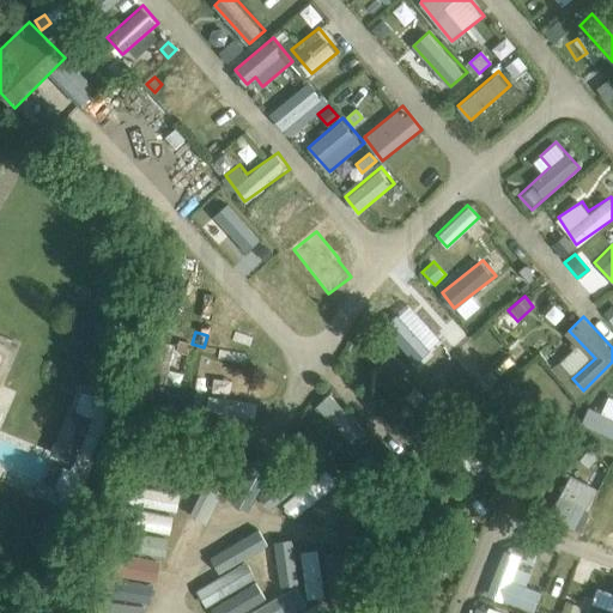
[(577,341),(560,360),(576,375),(593,356),(577,341)]
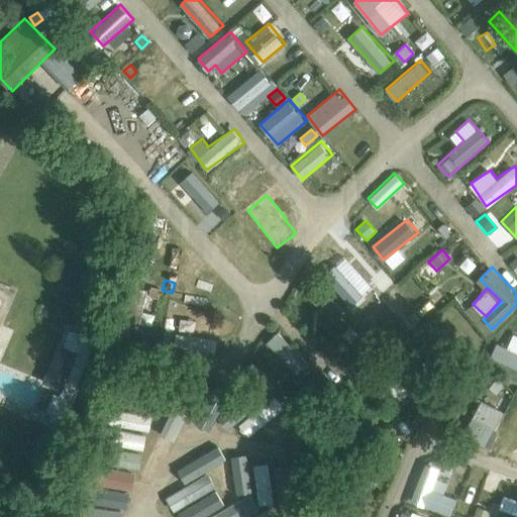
[(227,309),(232,315),(239,308),(234,302),(227,309)]
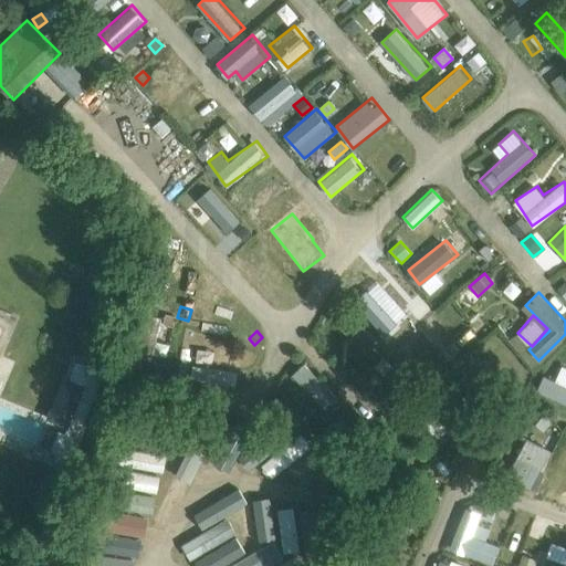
[(304,359),(292,370),(327,410),(339,399),(304,359)]
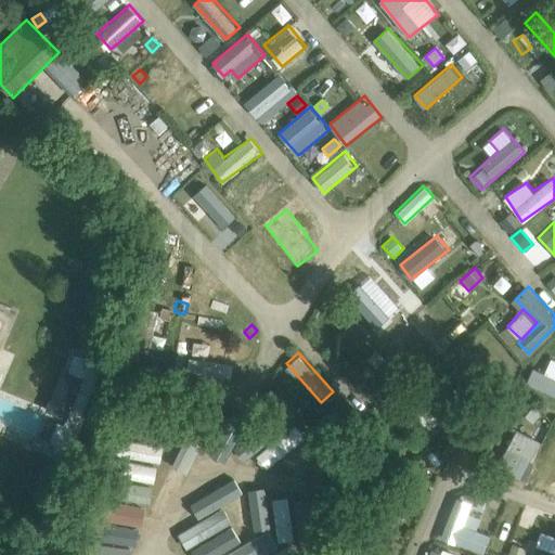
[(207,372),(231,375),(233,365),(208,362),(207,372)]
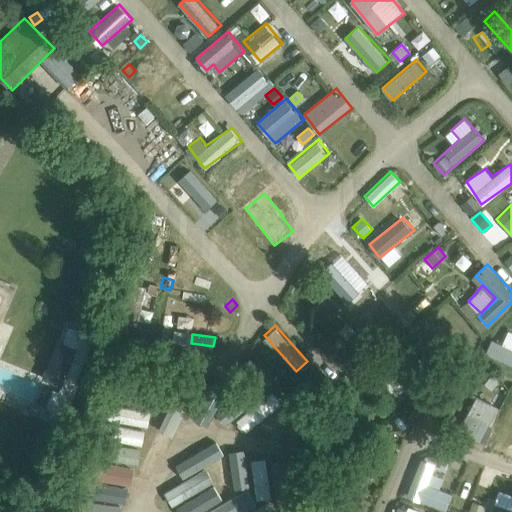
[(76,381),(88,351),(62,340),(58,339),(43,376),(63,384),(60,391),(53,388),(46,406),(53,409),(50,417),(64,422),(80,382),(76,381)]
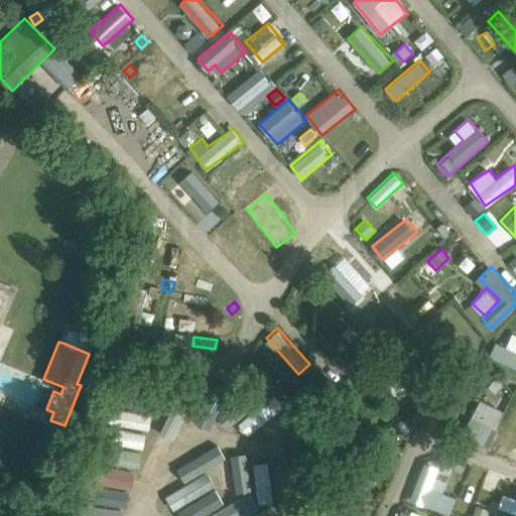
[(487,387),(494,393),(502,383),(495,377),(487,387)]
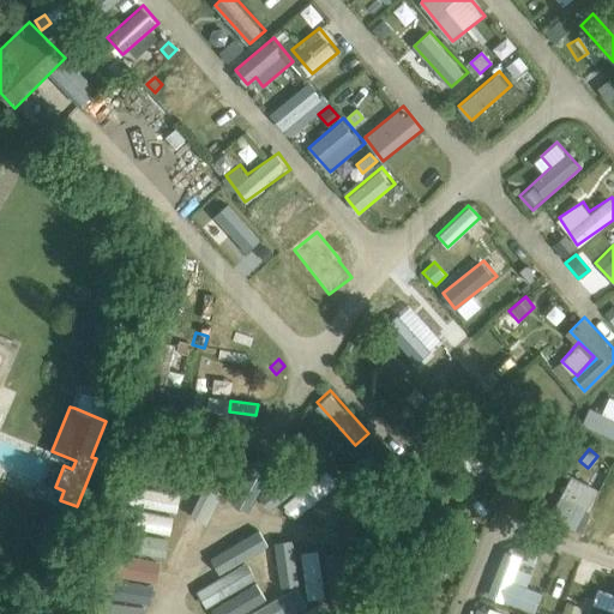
[(283,504),(296,517),(305,509),(321,527),(357,493),(343,479),(337,485),(320,468),(283,504)]
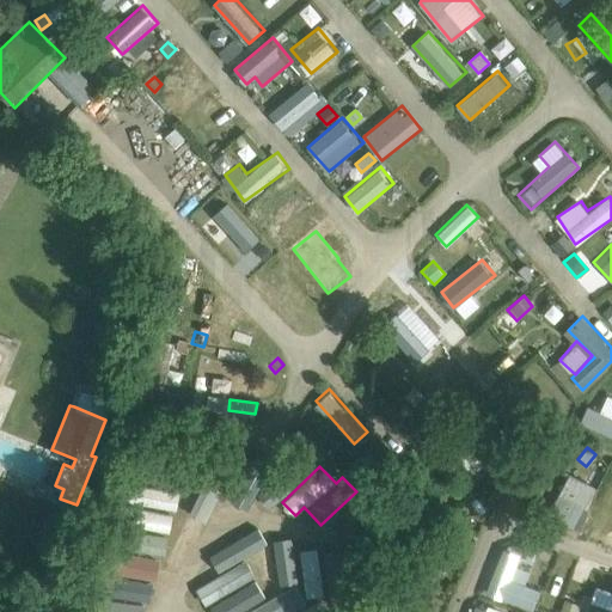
[(195,473),(187,516),(204,520),(214,477),(195,473)]
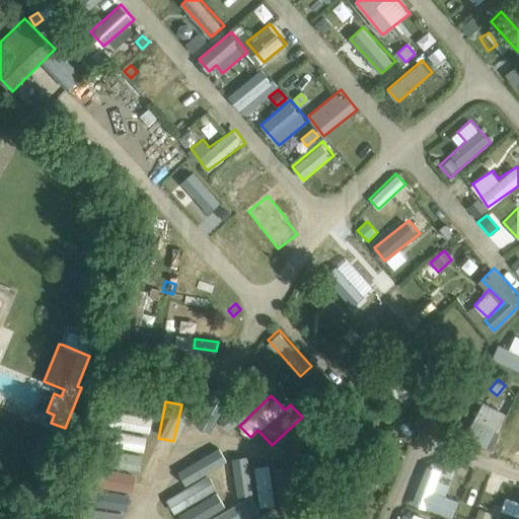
[(468,434),(487,445),(506,414),(488,402),(468,434)]
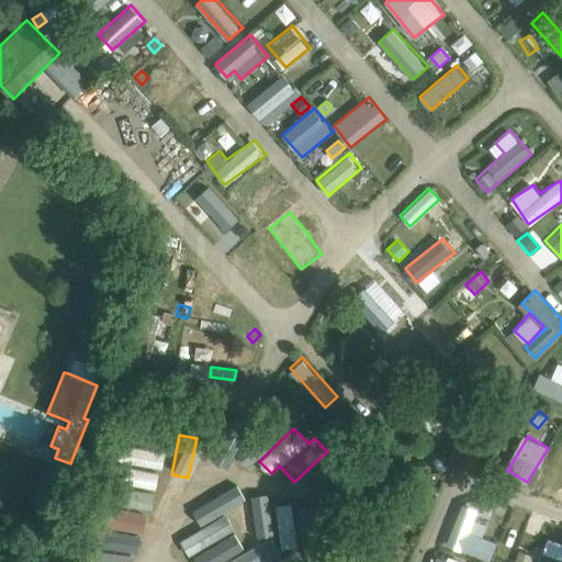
[(137,449),(134,463),(164,468),(166,453),(137,449)]
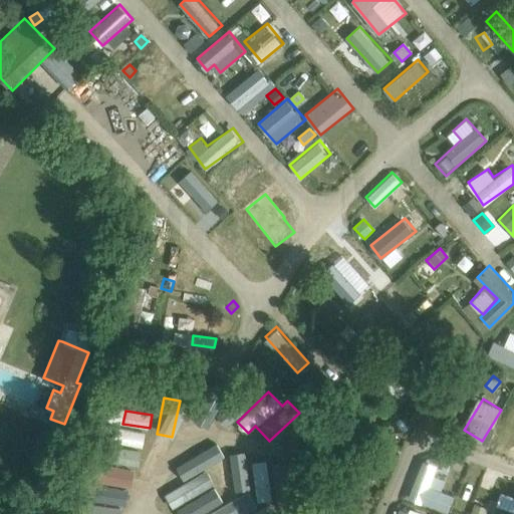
[(303,417),(283,431),(291,442),(310,429),(303,417)]
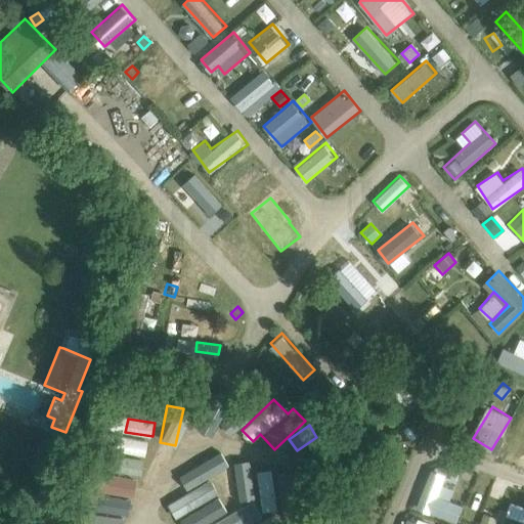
[(523,429),(515,453),(523,456),(523,429)]
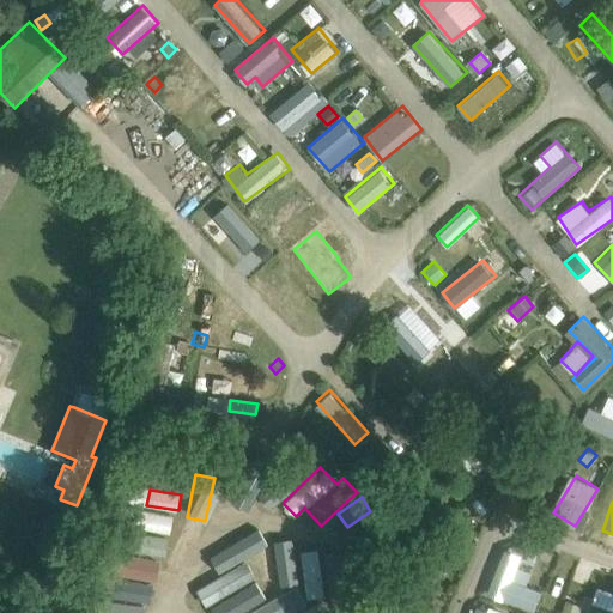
[(149,516),(147,530),(170,532),(170,517),(149,516)]
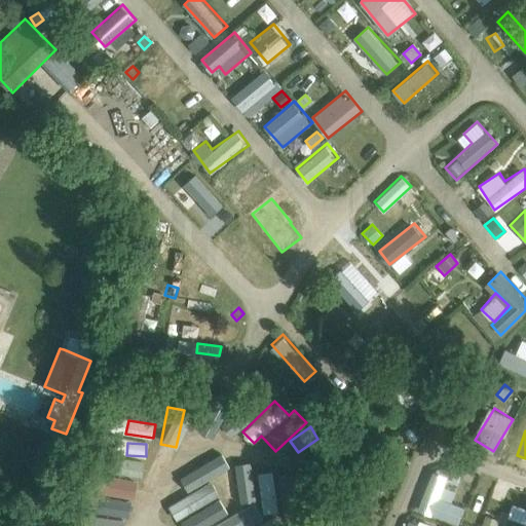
[(231,454),(214,457),(222,504),(257,498),(250,461),(233,464),(231,454)]
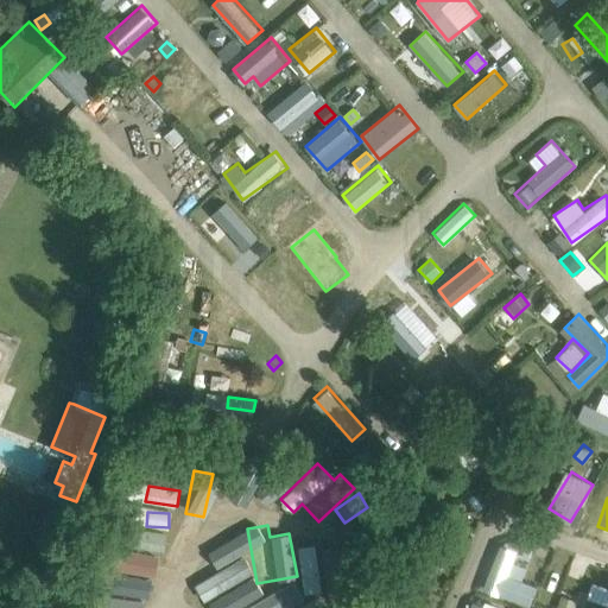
[(301,591),(320,590),(317,540),(297,542),(301,591)]
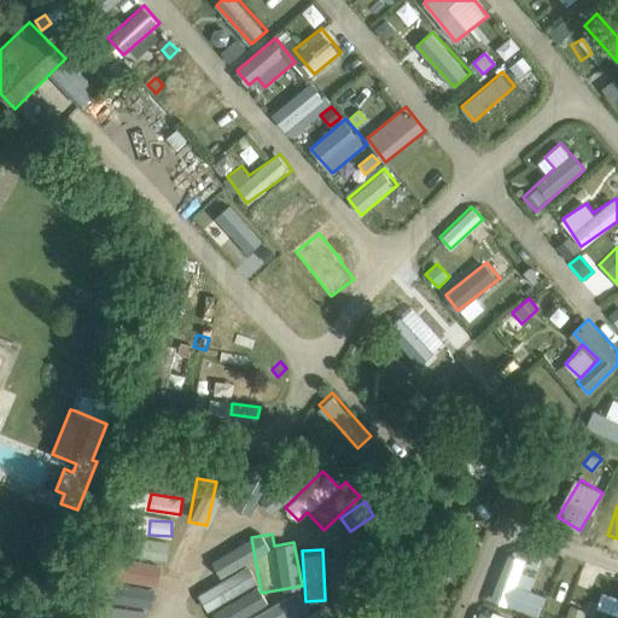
[(537,570),(541,558),(525,552),(520,565),(537,570)]
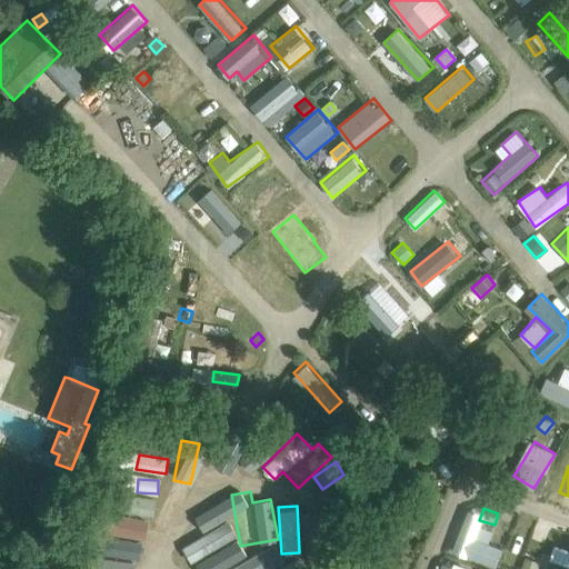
[(230,532),(235,531),(229,512),(178,529),(190,566),(198,562),(200,568),(237,568),(241,568),(230,532)]
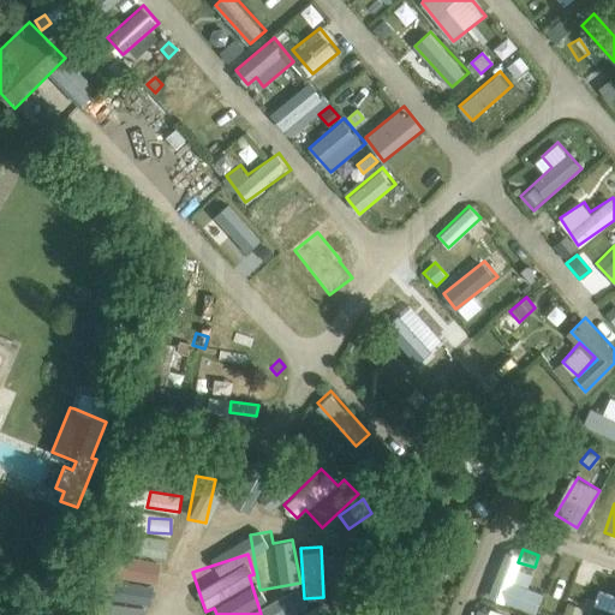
[(347,554),(327,555),(329,609),(350,609),(347,554)]
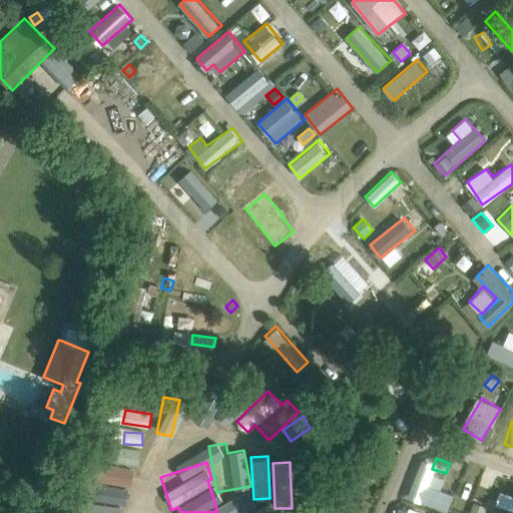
[(114,465),(110,480),(131,485),(134,470),(114,465)]
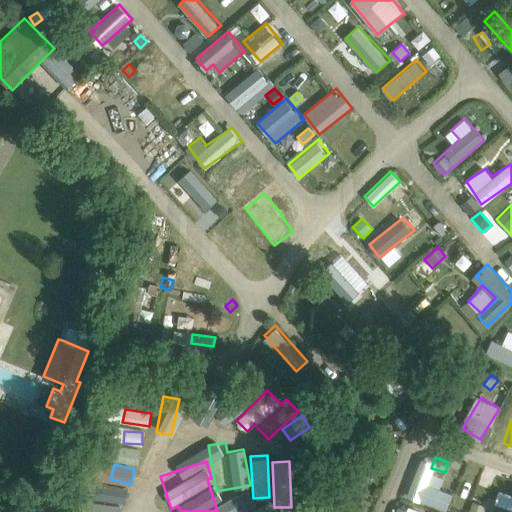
[(248,499),(246,503),(230,495),(221,511),(270,511),(271,511),(248,499)]
